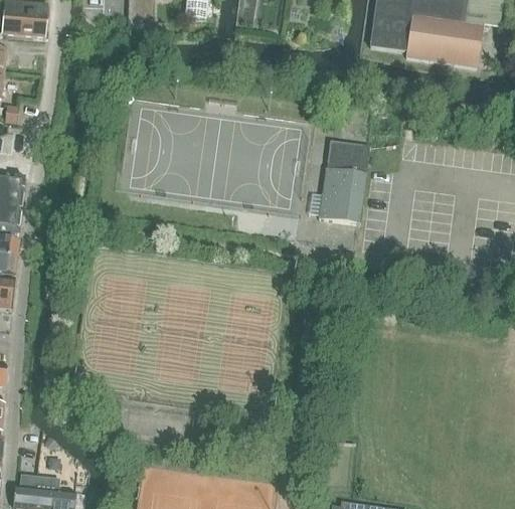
[(2,30),(45,34),(48,1),(34,0),(5,0),(2,30)]
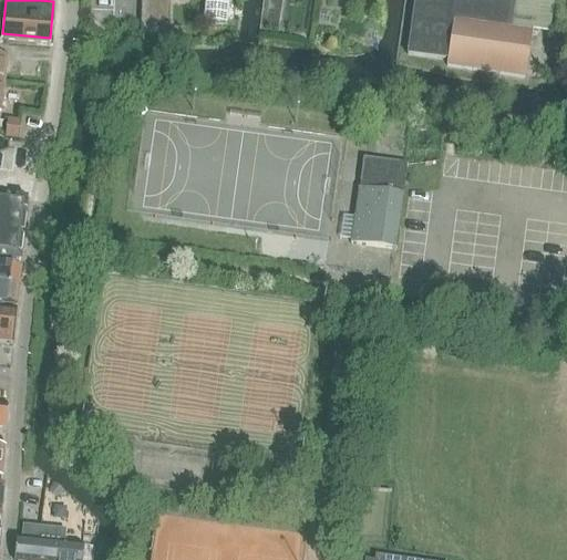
[(204,0),(203,18),(226,20),(228,0),(204,0)]
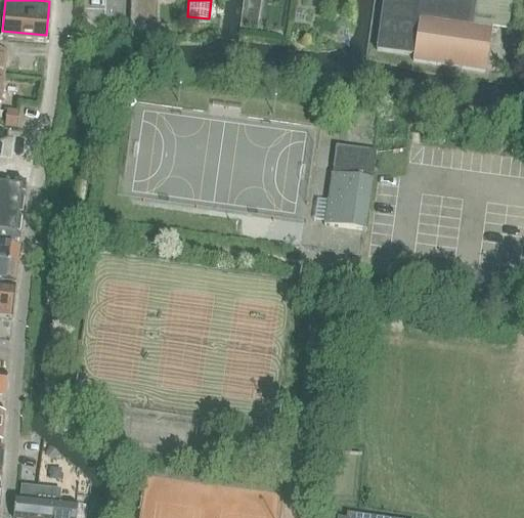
[(412,56),(485,68),(491,24),(496,25),(499,0),(382,0),(377,46),(413,51),(412,56)]
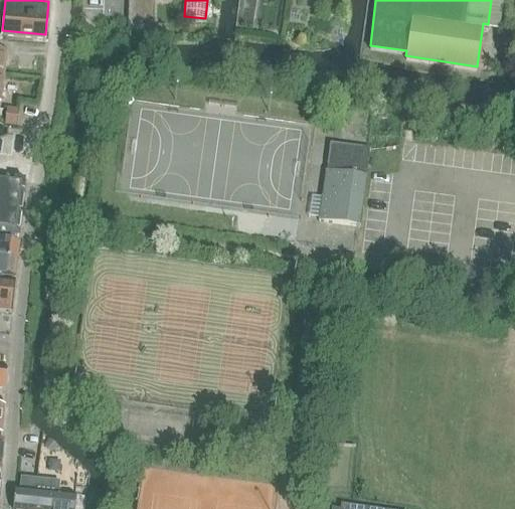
[(155,6),(128,5),(127,26),(155,27),(155,6)]
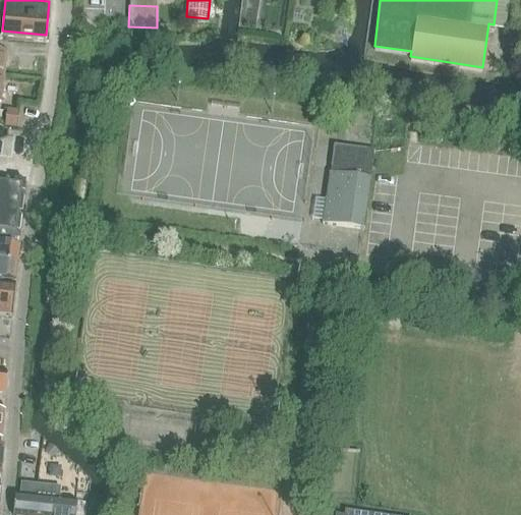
[(330,170),(323,219),(364,225),(370,175),(373,147),(334,141),(330,170)]
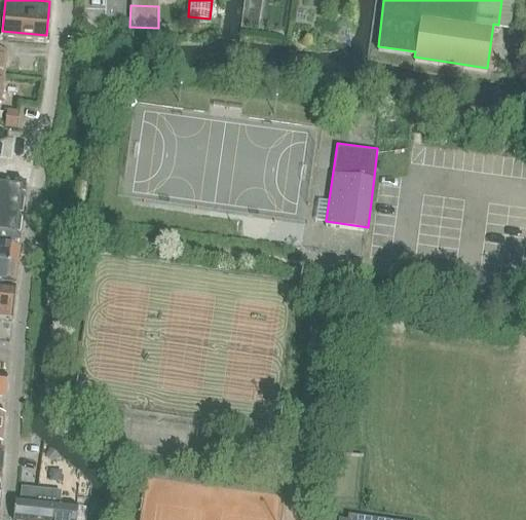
[(0,177),(0,234),(17,237),(25,180),(0,177)]
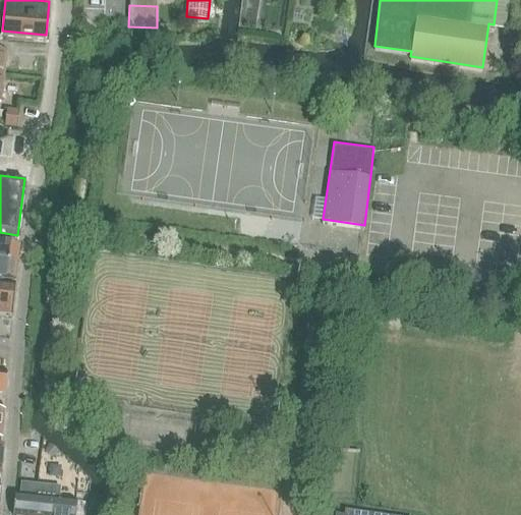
[(0,255),(17,258),(19,240),(0,237),(0,255)]
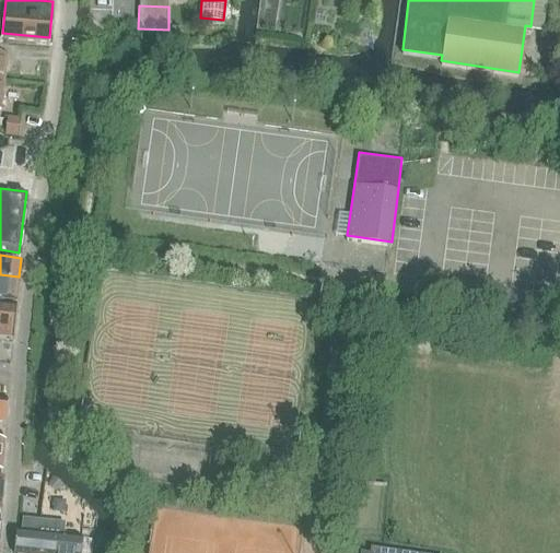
[(0,297),(1,294),(16,296),(19,277),(0,274),(0,297)]
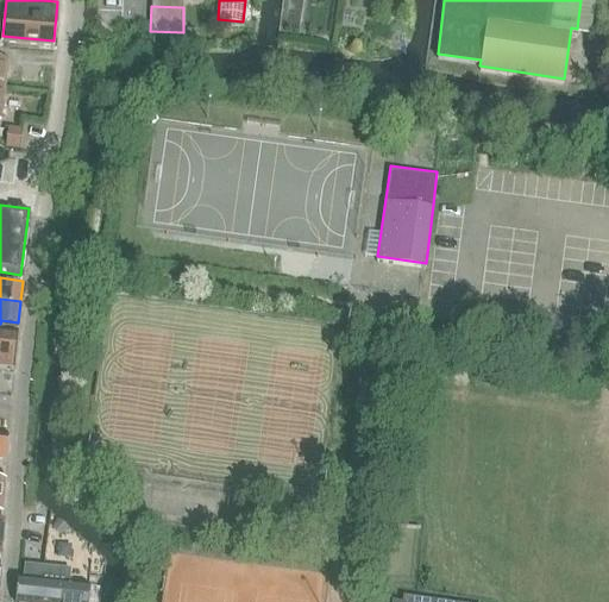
[(0,325),(0,361),(13,363),(18,327),(0,325)]
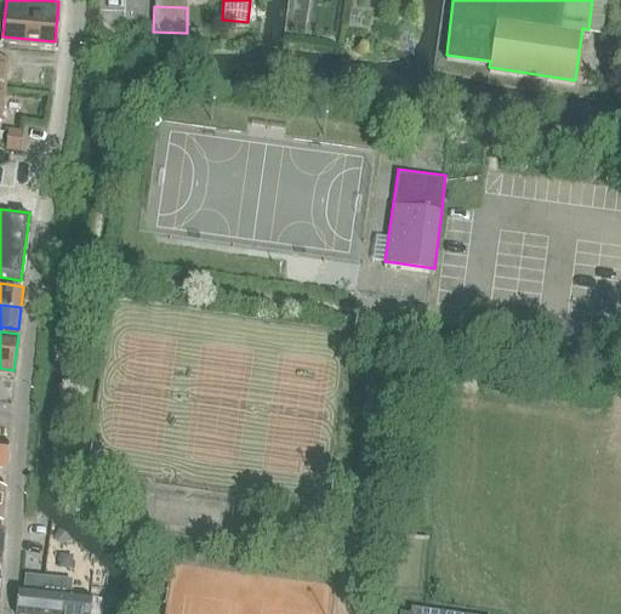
[(20,586),(16,610),(49,613),(89,613),(91,593),(69,591),(72,576),(26,572),(24,586),(20,586)]
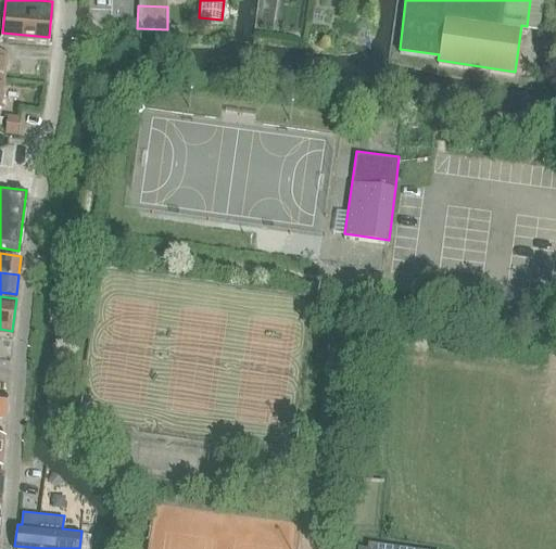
[(438,548),(439,548),(368,538),(366,547),(359,546),(358,548),(438,548)]
